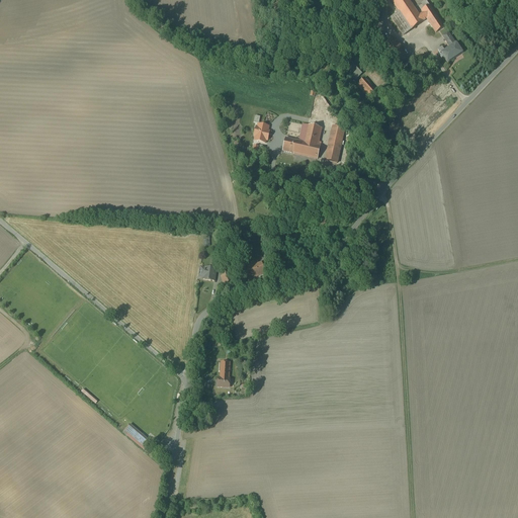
[(423,17),(411,0),(393,0),(411,26),(423,17)]
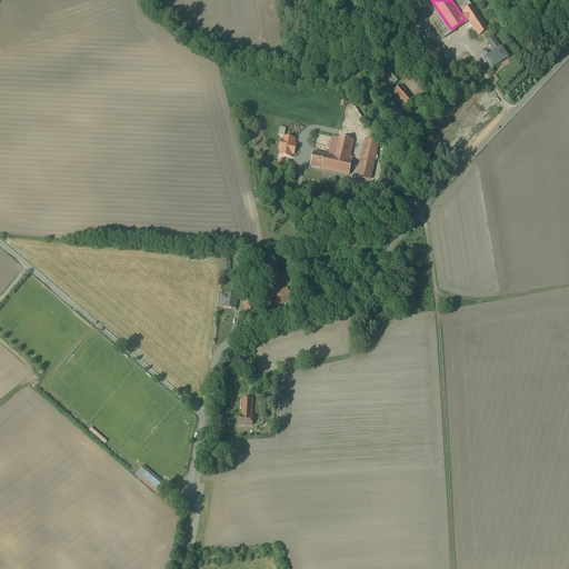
[(488,26),(470,0),(461,0),(457,3),(477,33),(488,26)]
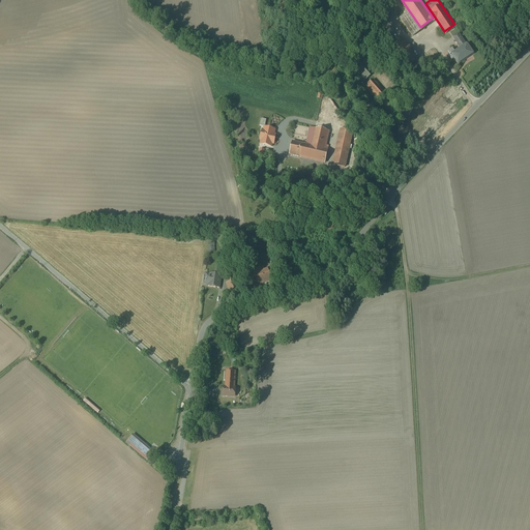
[(417,54),(403,32),(389,41),(405,63),(417,54)]
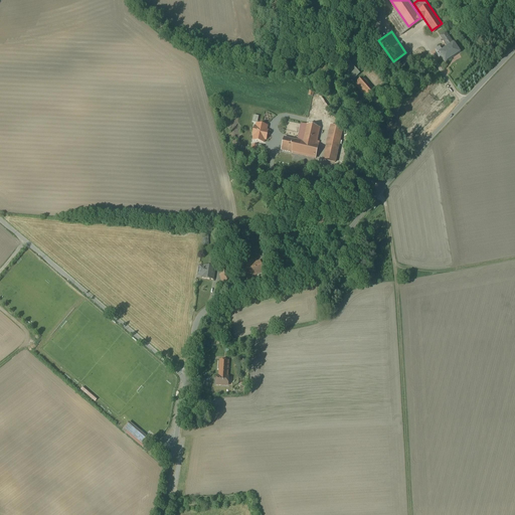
[(452,45),(444,34),(427,44),(435,56),(452,45)]
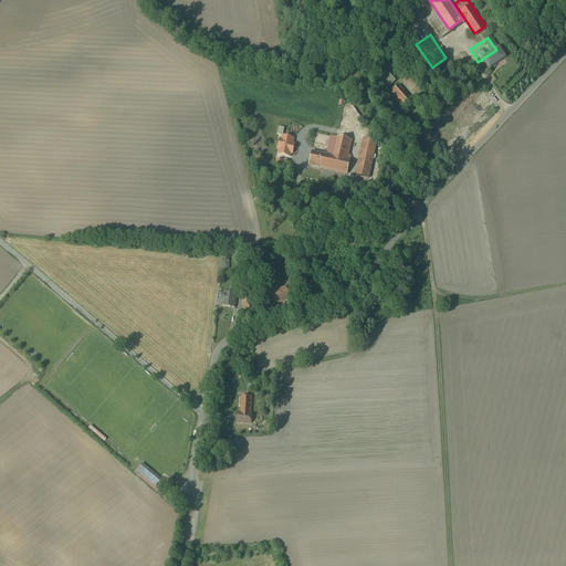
[(397,85),(387,94),(401,108),(410,100),(397,85)]
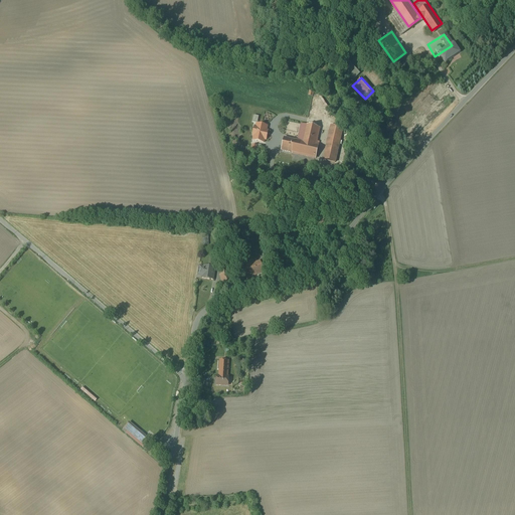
[(283,148),(296,151),(315,154),(321,125),(302,121),(299,137),(285,134),(283,148)]
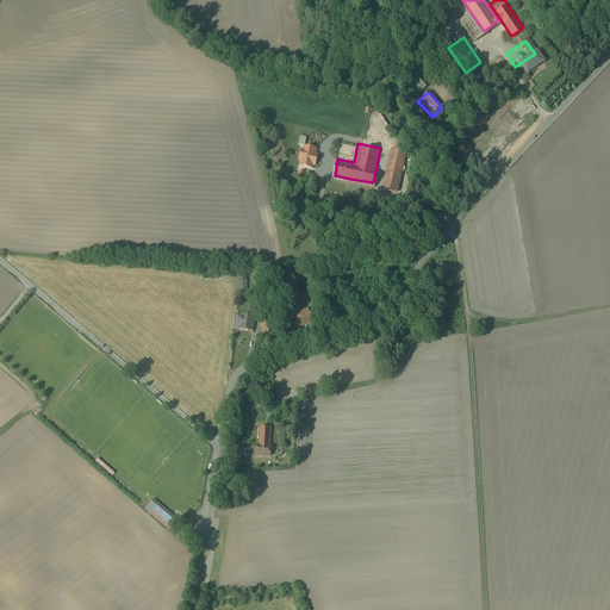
[(410,147),(391,143),(383,182),(402,186),(410,147)]
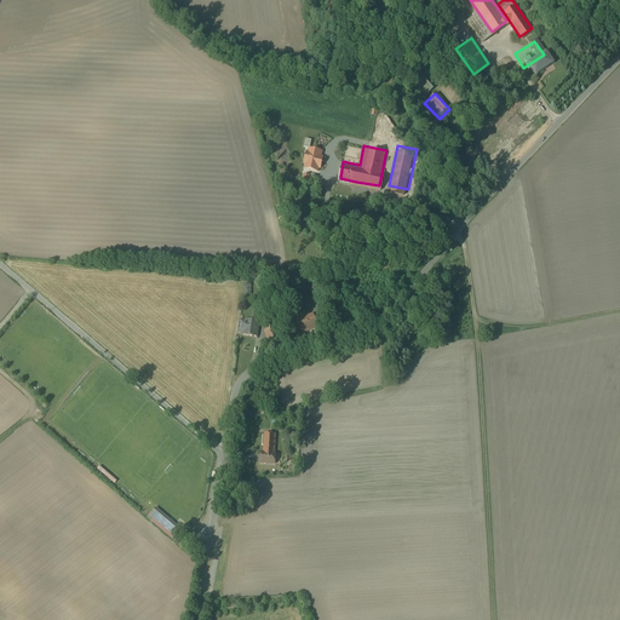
[(308,172),(316,173),(319,171),(319,164),(321,159),(321,151),(310,151),(306,149),(300,159),(300,165),(303,166),(302,170),(308,172)]
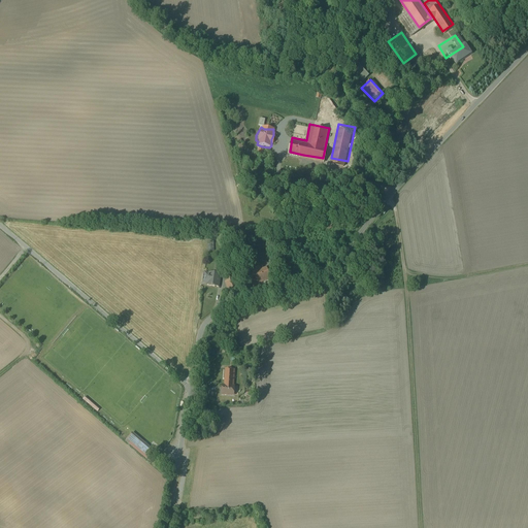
[(266,268),(250,274),(254,286),(270,279),(266,268)]
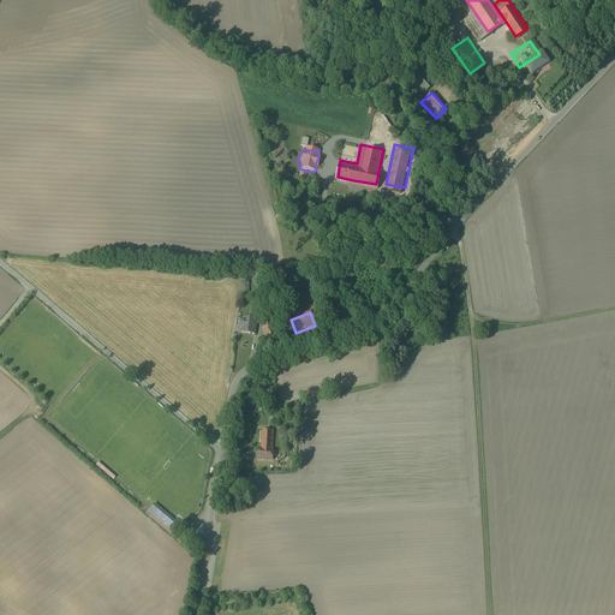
[(244,320),(239,318),(238,329),(242,330),(242,333),(255,335),(255,334),(254,334),(255,326),(256,326),(257,321),(244,318),(244,320)]
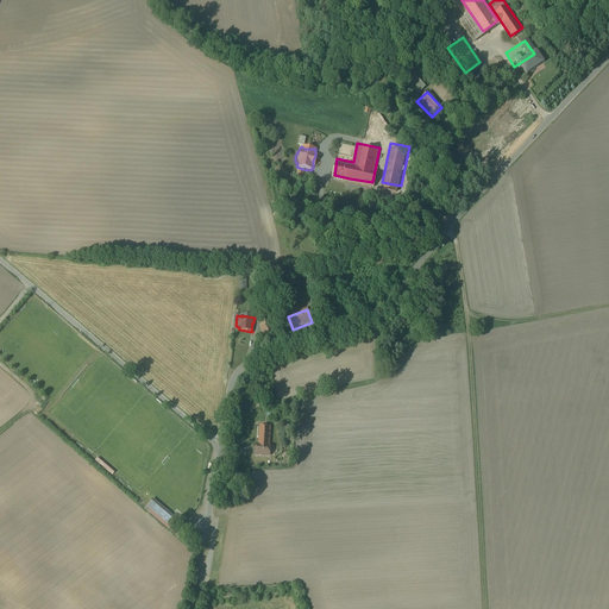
[(270,322),(259,326),(265,339),(275,336),(270,322)]
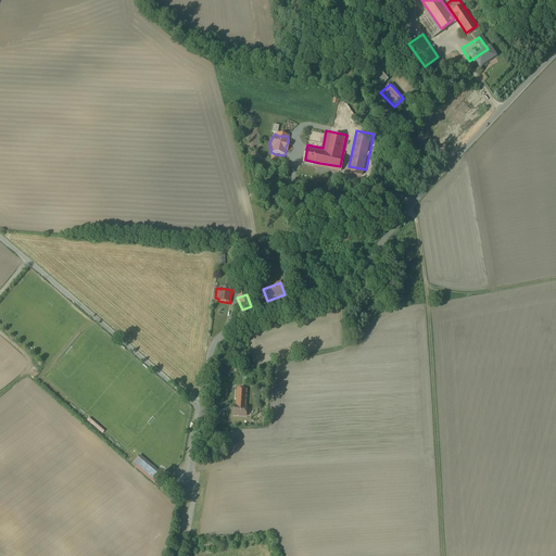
[(247,390),(238,390),(237,406),(234,406),(234,416),(247,416),(247,407),(245,407),(247,390)]
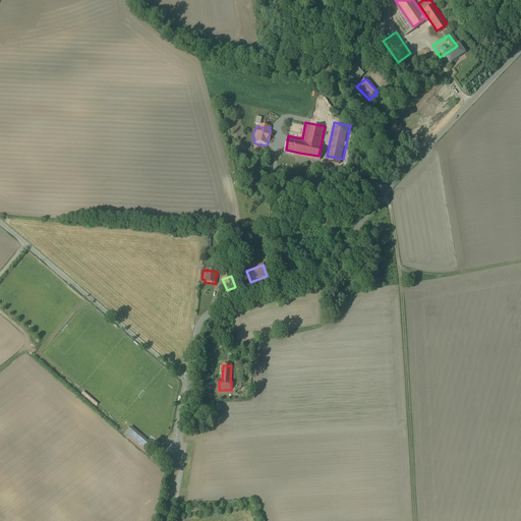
[(93,406),(96,403),(83,392),(80,395),(93,406)]
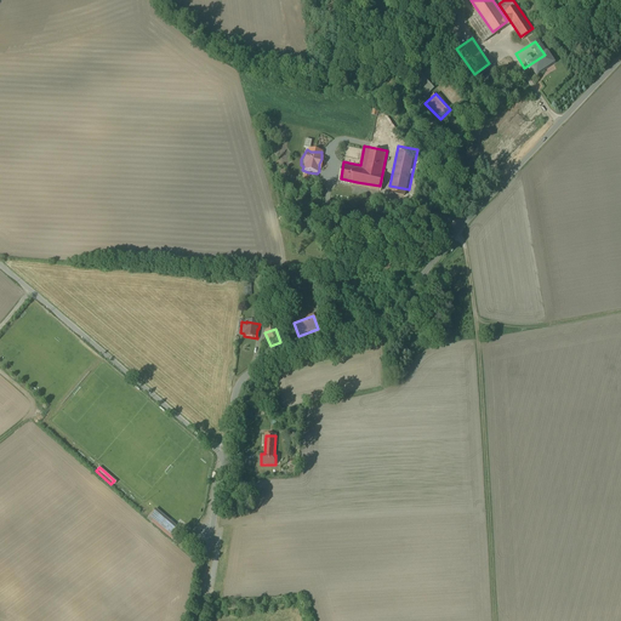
[(181,534),(154,512),(151,517),(176,539),(181,534)]
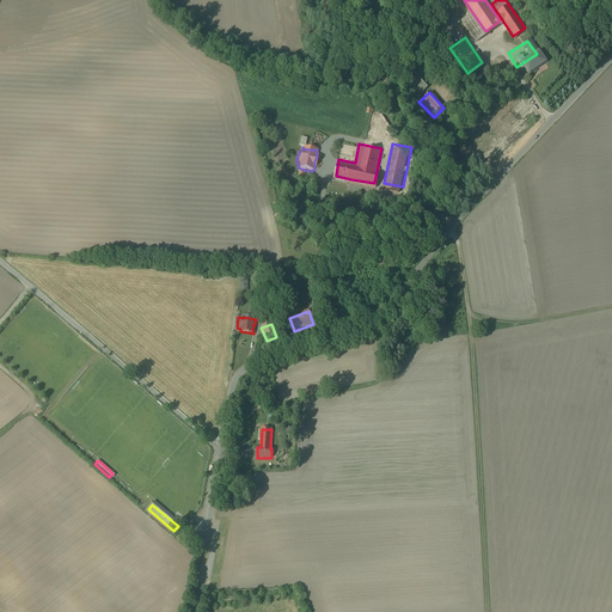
All buildings are outlined.
